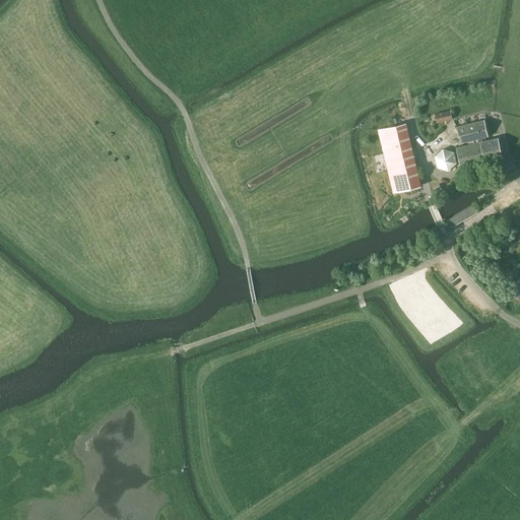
[(431,115),(433,123),(452,118),(450,110),(431,115)]
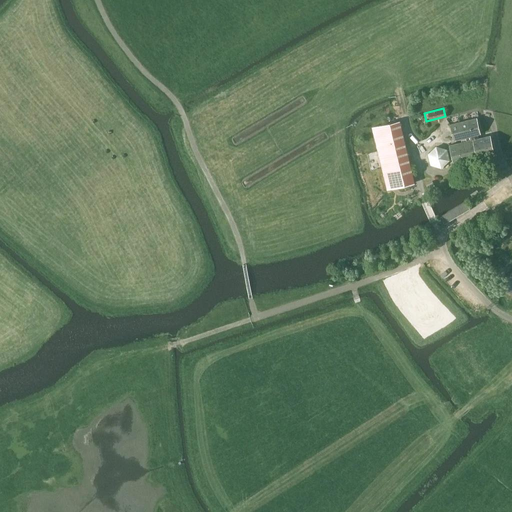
[(449,146),(453,163),(494,153),(490,136),(478,139),(478,135),(480,134),(476,118),(450,124),(454,140),(460,139),(467,138),(472,136),(472,138),(473,140),(449,146)]
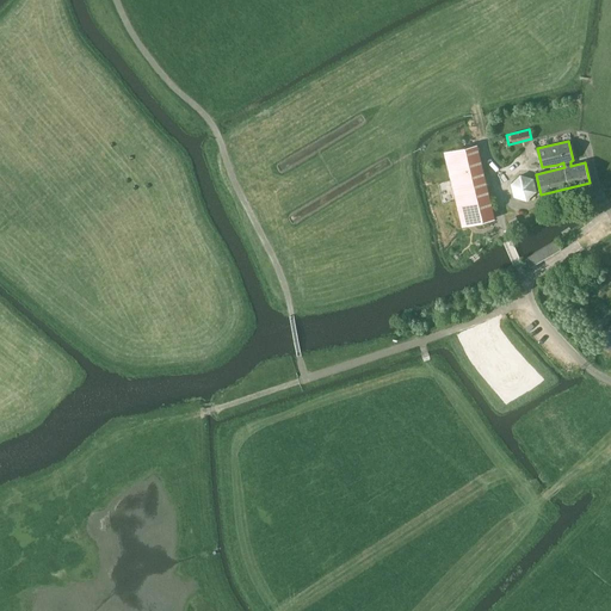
[(494,217),(482,166),(477,144),(445,152),(450,173),(462,226),(469,223),(494,217)]
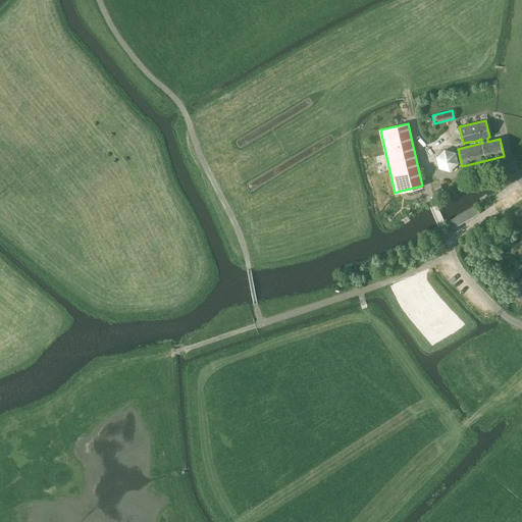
[(455,153),(445,149),(435,157),(439,167),(450,170),(458,163),(455,153)]
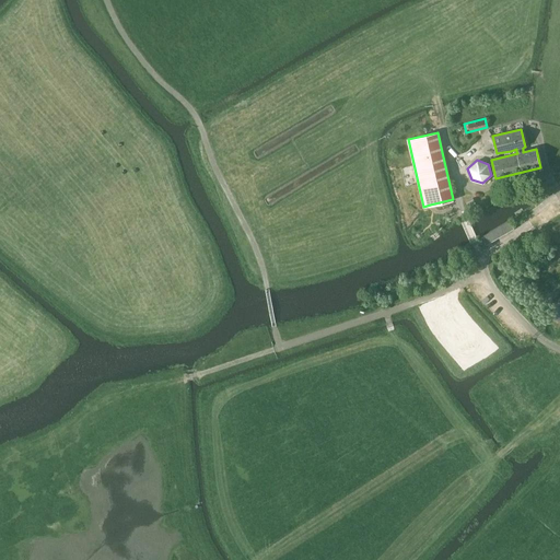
[(509,220),(480,236),(486,245),(500,236),(514,229),(509,220)]
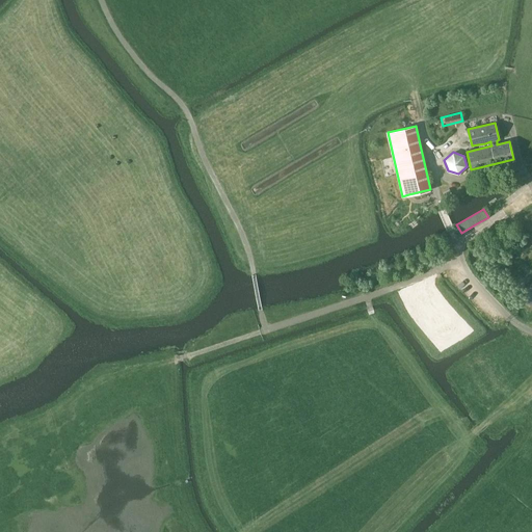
[(531,283),(522,295),(531,303),(531,283)]
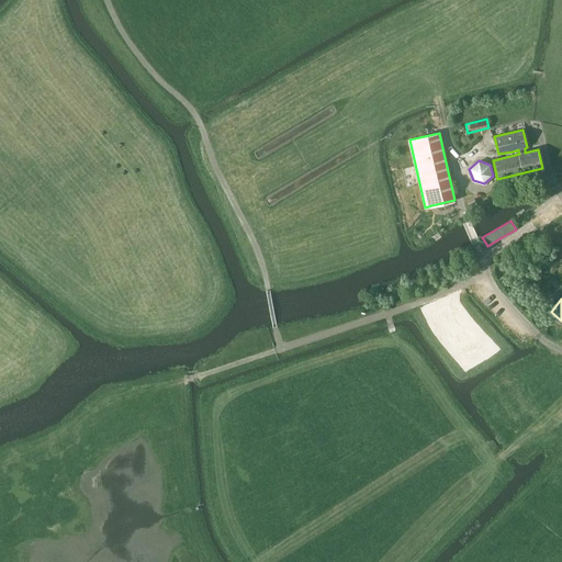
All buildings are outlined.
